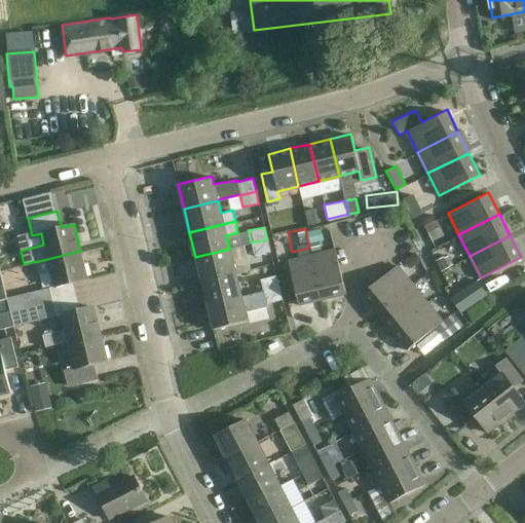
[(267,239),(251,243),(254,255),(270,251),(267,239)]
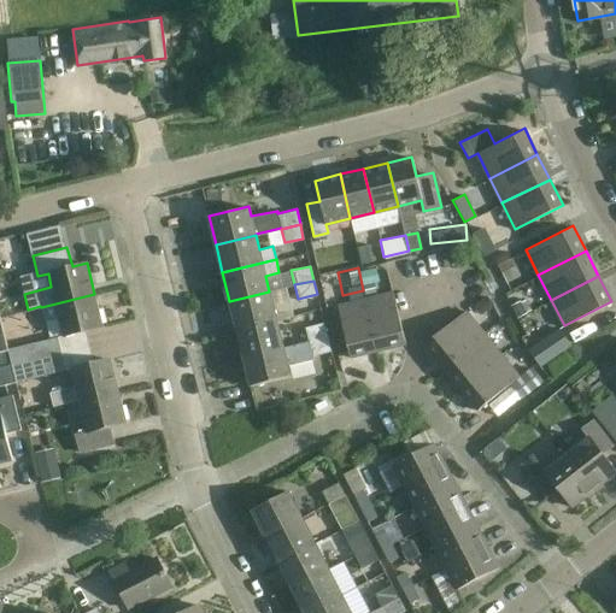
[(393,290),(365,298),(377,349),(405,343),(393,290)]
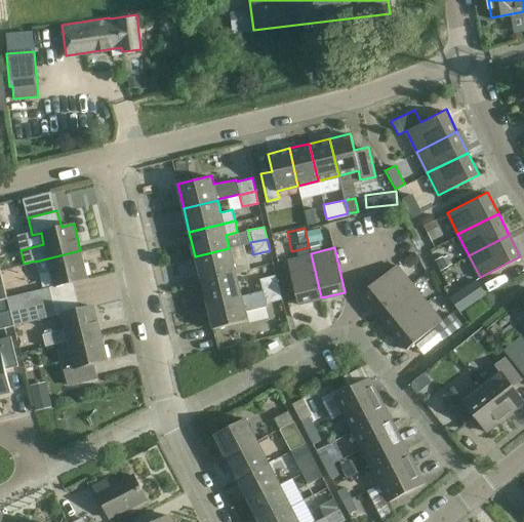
[(235,272),(229,248),(195,256),(201,280),(235,272)]
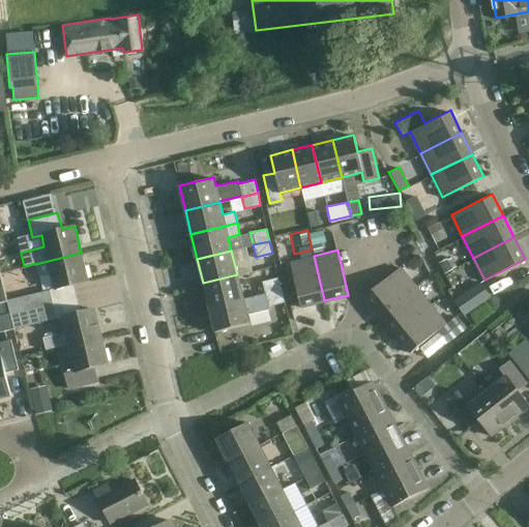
[(50,271),(54,288),(87,280),(81,253),(35,264),(37,274),(50,271)]
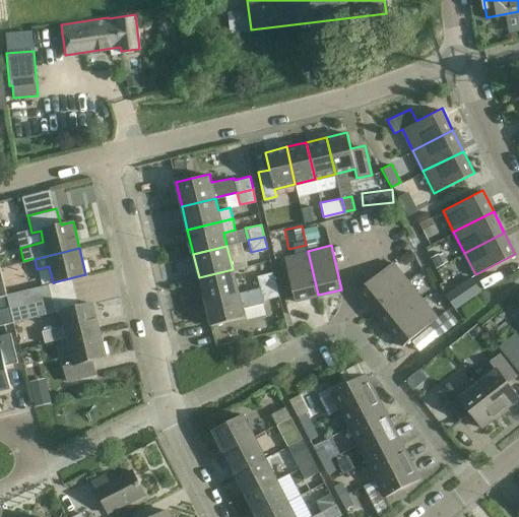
[(295,301),(318,295),(308,251),(283,257),(295,301)]
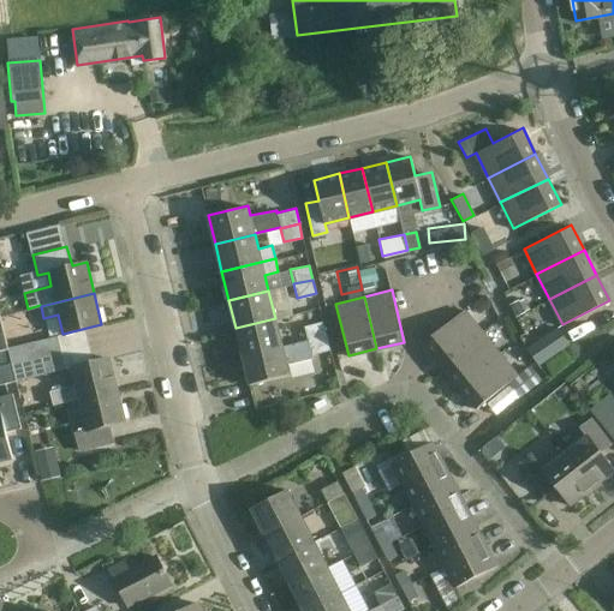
[(423,342),(441,364),(482,331),(464,309),(423,342)]
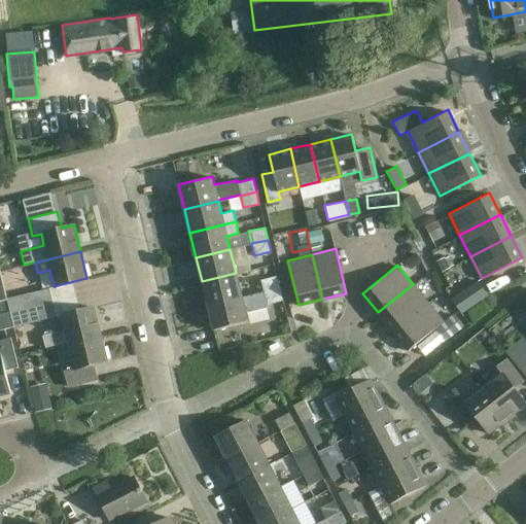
[(208,305),(242,297),(236,273),(202,281),(208,305)]
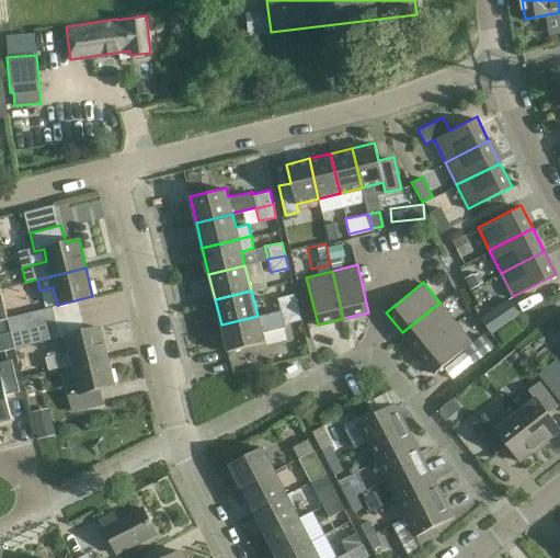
[(281,310),(297,306),(294,293),(277,296),(281,310)]
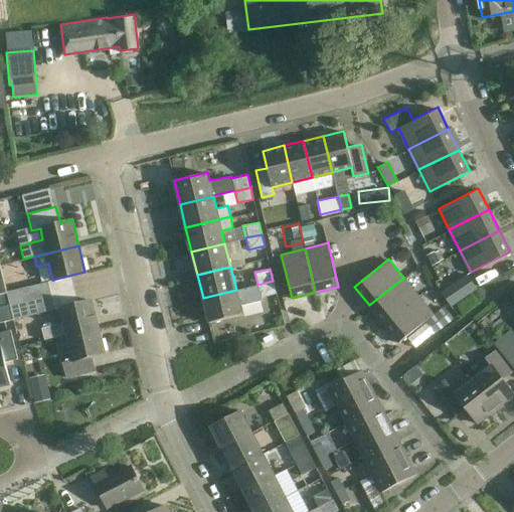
[(0,304),(9,302),(6,291),(0,270),(0,304)]
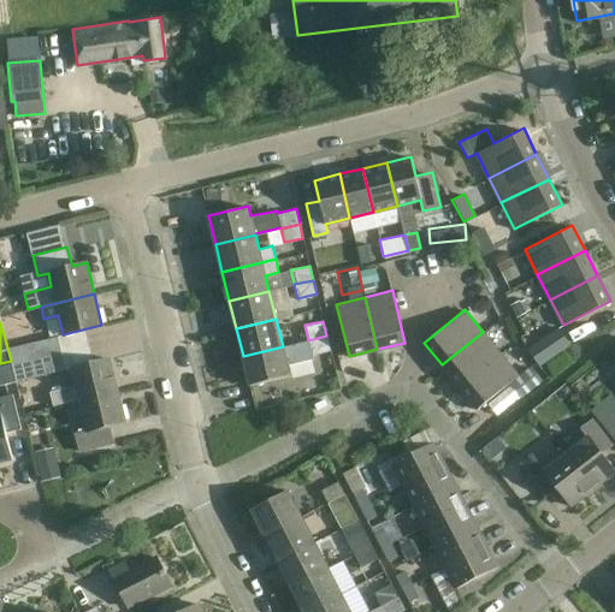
[(557,326),(526,348),(539,366),(569,344),(557,326)]
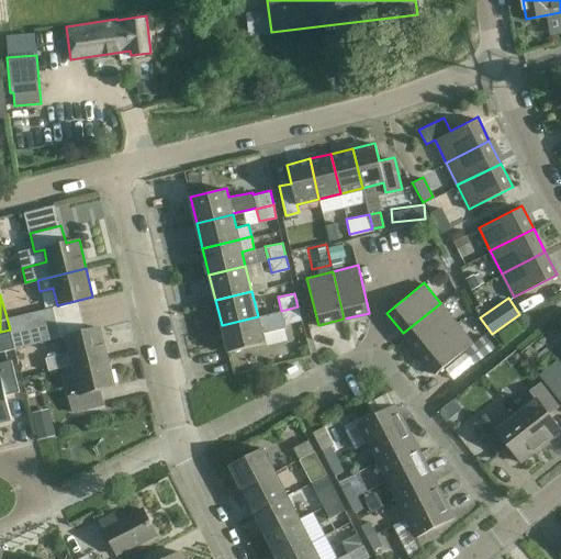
[(403,333),(418,353),(456,323),(440,303),(403,333)]
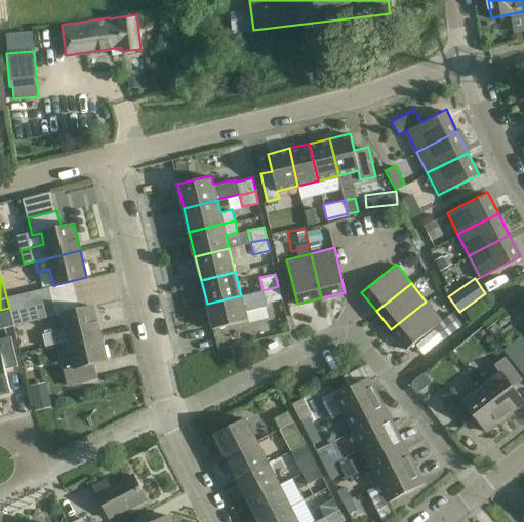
[(9,308),(9,311),(52,300),(48,286),(6,296),(9,308)]
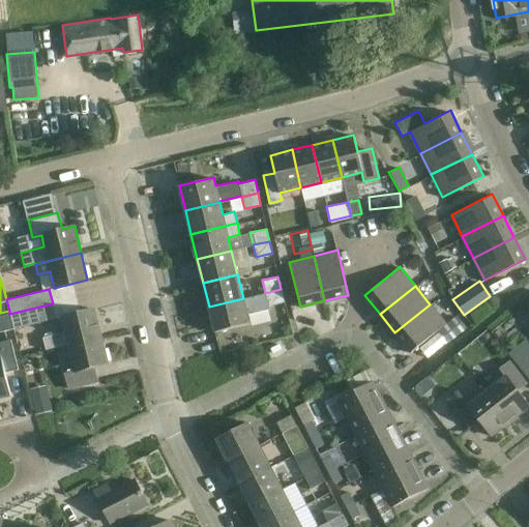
[(281,289),(265,293),(267,304),(284,300),(281,289)]
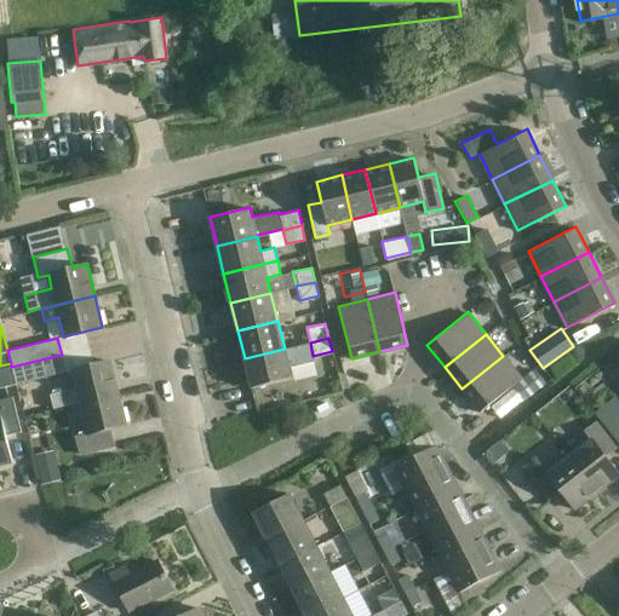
[(313,356),(310,343),(285,349),(245,358),(251,387),(261,385),(280,380),(291,378),(288,367),(314,361),(313,356)]
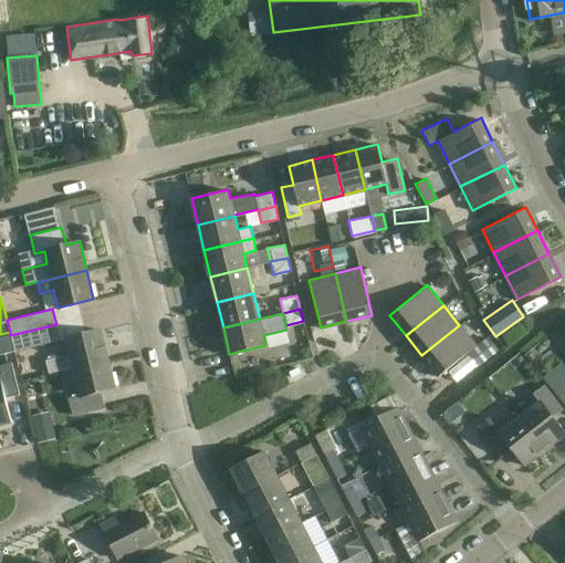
[(56,324),(10,335),(14,350),(60,339),(56,324)]
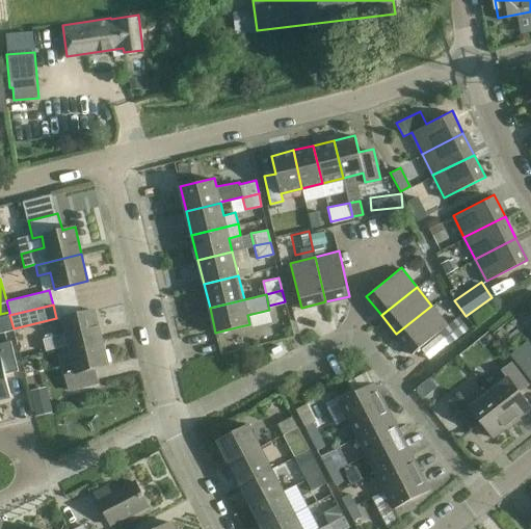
[(412,353),(447,324),(446,322),(431,306),(396,334),(412,353)]
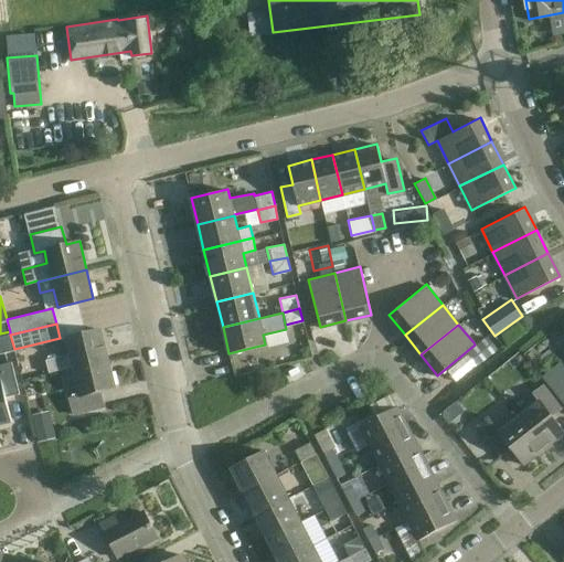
[(72,367),(107,358),(100,329),(65,338),(68,353),(57,356),(55,353),(49,354),(46,358),(45,359),(49,371),(72,366),(72,367)]
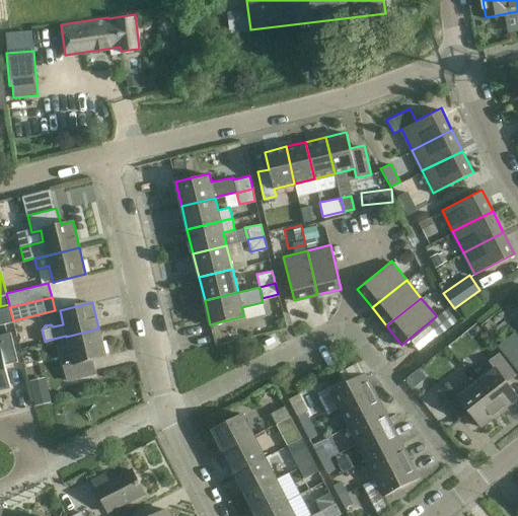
[(0,324),(13,320),(9,307),(9,304),(0,306),(0,324)]
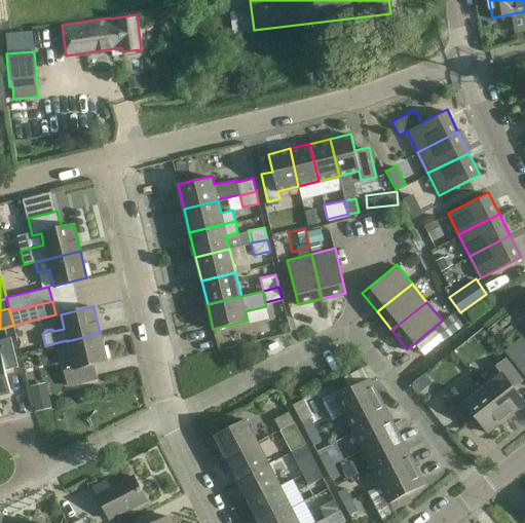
[(450,310),(441,319),(442,321),(436,326),(443,335),(459,322),(450,310)]
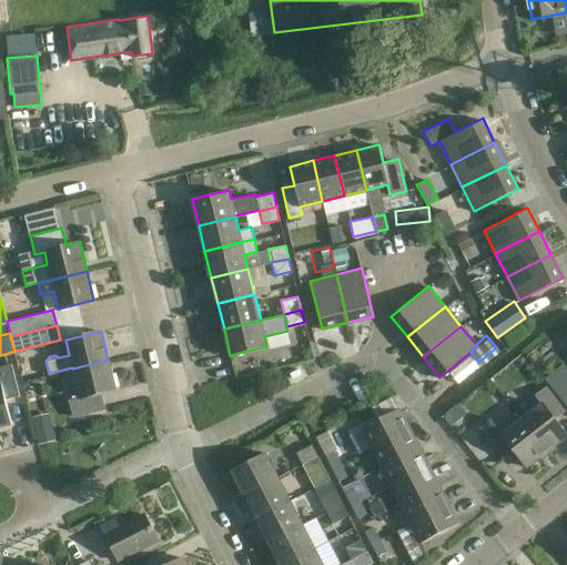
[(68,399),(72,416),(104,409),(101,392),(115,387),(108,360),(72,369),(80,395),(68,399)]
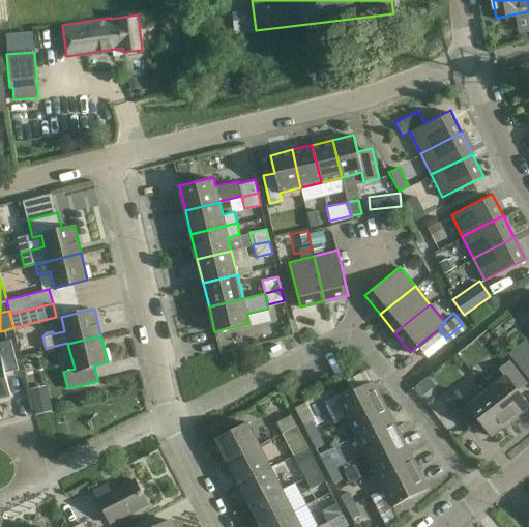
[(516,361),(528,350),(528,343),(525,338),(507,352),(516,361)]
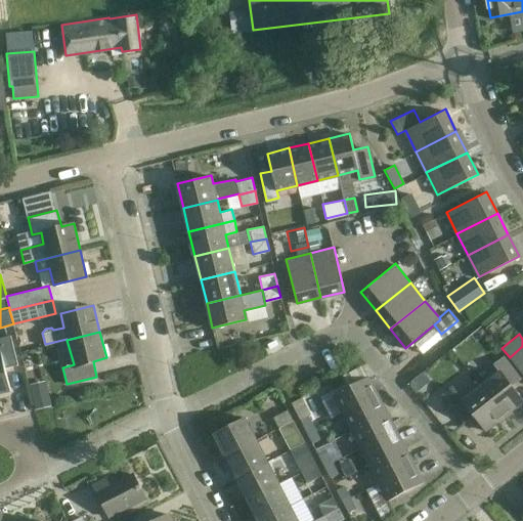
[(0,391),(9,390),(4,366),(16,363),(9,335),(0,337),(0,391)]
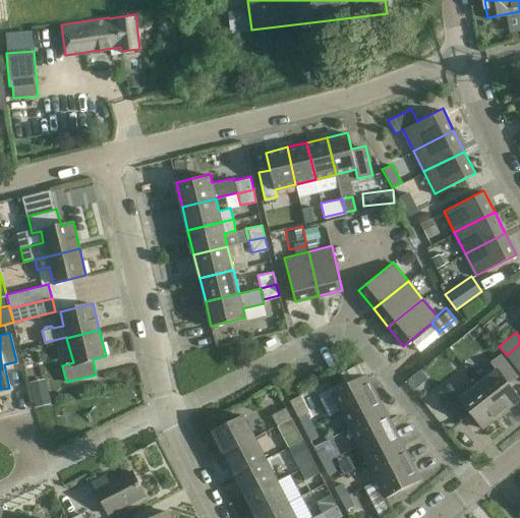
[(519,344),(507,355),(519,372),(519,344)]
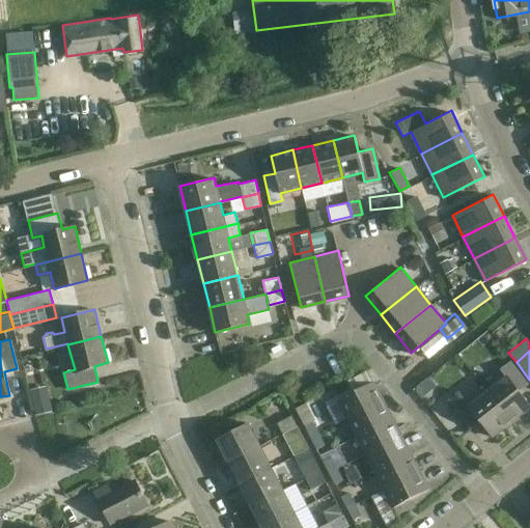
[(485,389),(511,421),(529,407),(517,390),(528,382),(510,359),(499,367),(504,373),(485,389)]
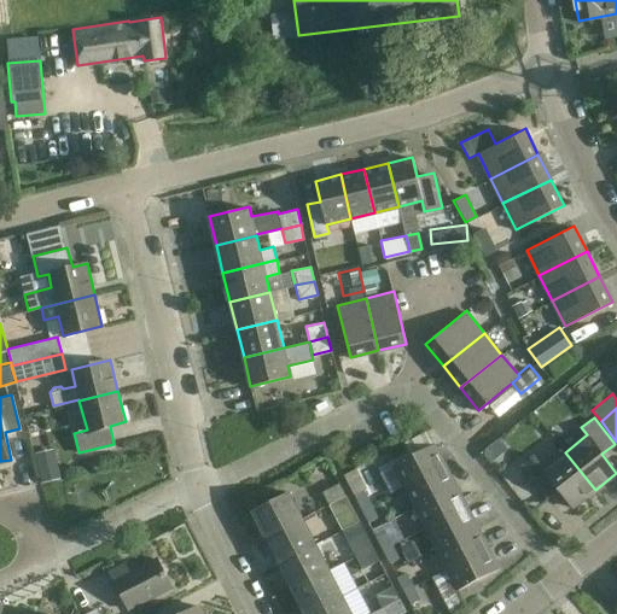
[(391,463),(402,485),(446,463),(434,442),(391,463)]
